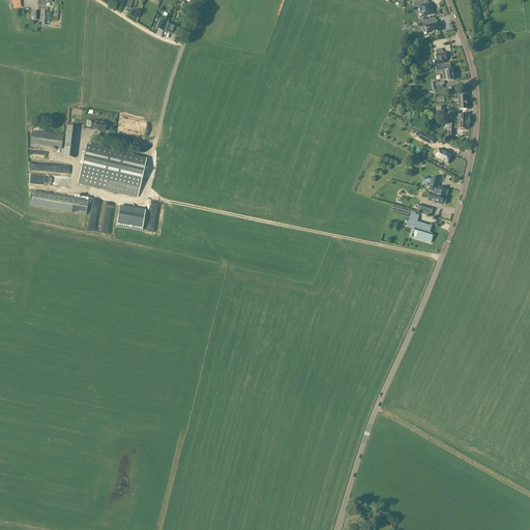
[(21,7),(19,0),(11,0),(12,4),(13,8),(21,7)]
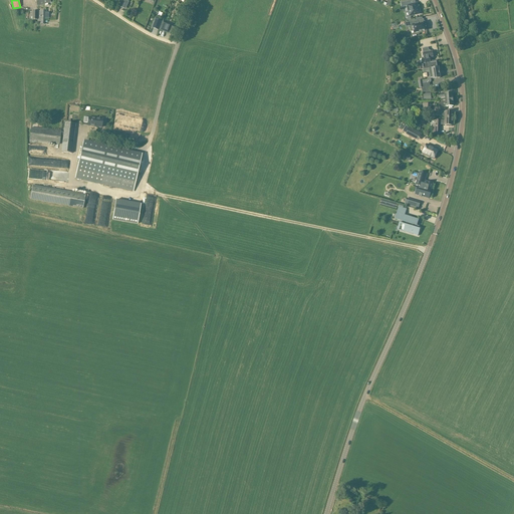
[(410,1),(401,3),(402,8),(407,7),(408,12),(406,12),(407,18),(408,18),(408,21),(411,20),(411,18),(412,17),(411,17),(422,14),(420,6),(419,6),(418,3),(416,3),(410,4),(410,1)]
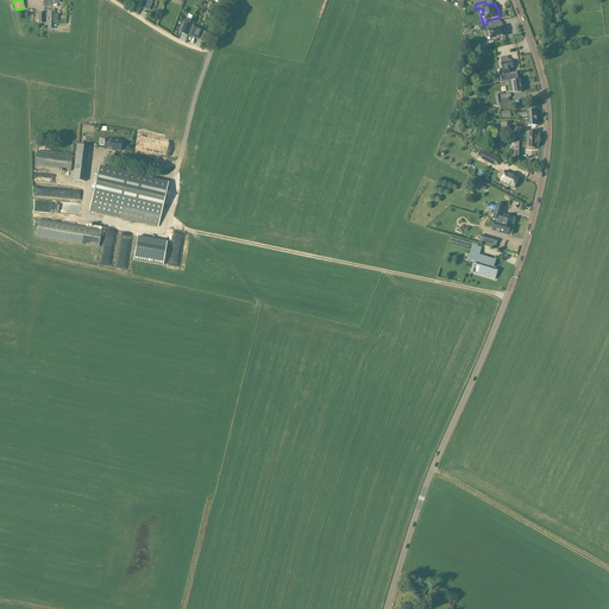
[(46,13),(46,29),(52,29),(52,23),(57,23),(58,16),(52,14),(54,13),(46,13)]
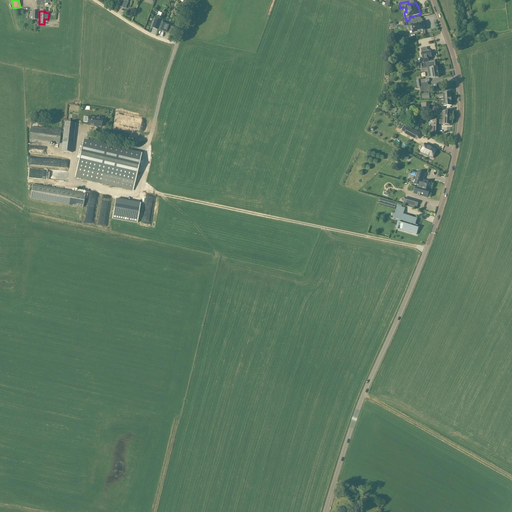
[(154,22),(152,28),(158,30),(160,24),(161,21),(155,19),(154,22)]
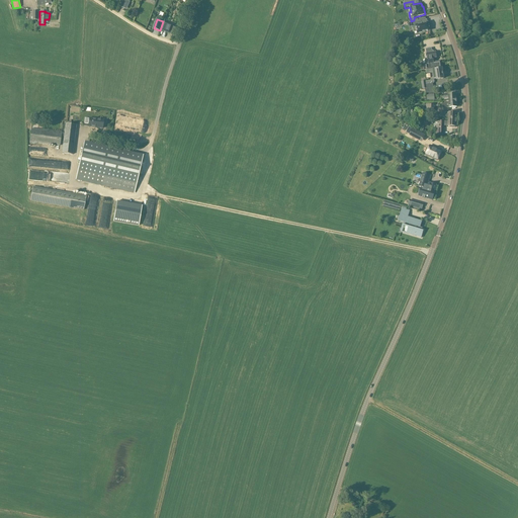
[(427,19),(426,20),(420,21),(413,22),(414,26),(413,26),(414,32),(417,31),(418,33),(430,30),(428,23),(427,19)]
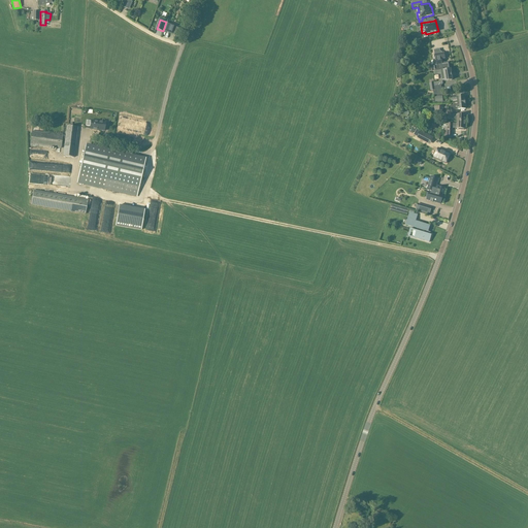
[(175,26),(167,22),(164,31),(172,34),(175,26)]
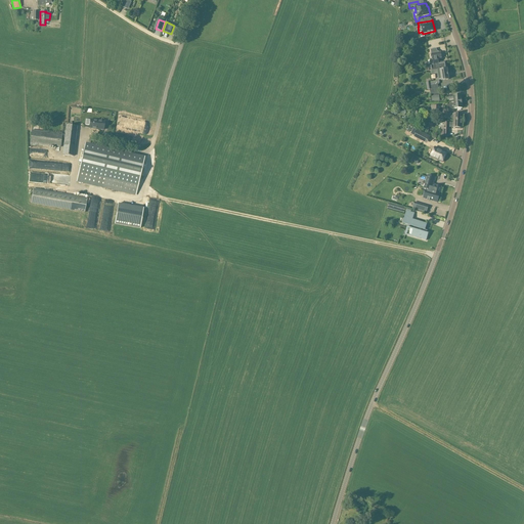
[(432,64),(431,64),(432,75),(438,74),(439,79),(442,79),(442,81),(447,80),(448,80),(448,76),(448,73),(447,73),(447,69),(446,70),(445,62),(439,63),(438,58),(441,58),(440,53),(431,54),(432,59),(432,60),(433,60),(434,64),(432,64)]
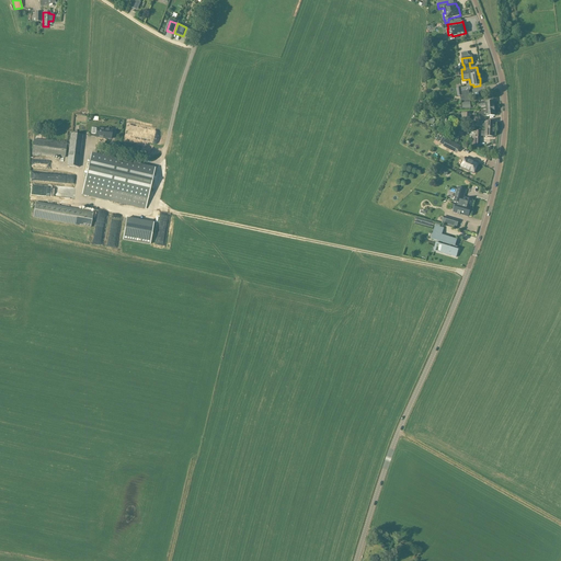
[(460,88),(456,89),(457,96),(460,96),(461,101),(462,101),(470,101),(469,94),(466,95),(465,91),(469,91),(471,90),(470,87),(469,88),(469,87),(460,88)]
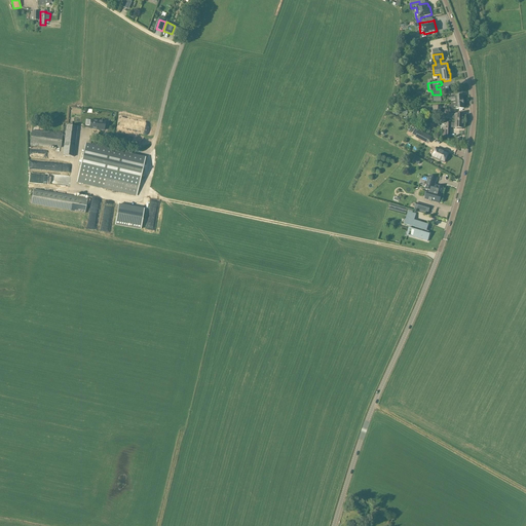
[(86,120),(86,125),(89,126),(89,128),(104,130),(105,121),(90,120),(86,120)]
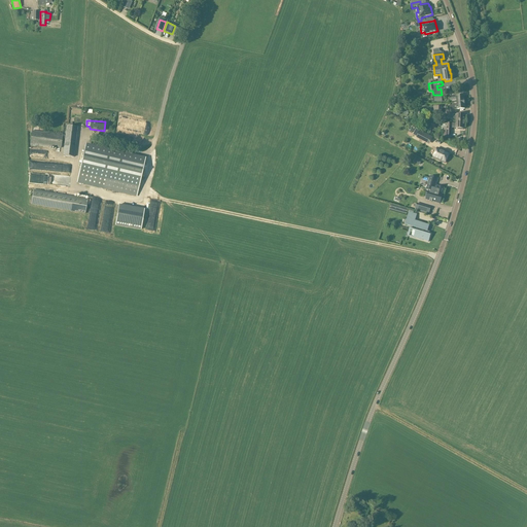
[(445,128),(444,137),(451,138),(451,129),(456,129),(458,129),(458,130),(463,130),(464,130),(464,129),(464,121),(456,121),(456,124),(448,124),(447,128),(445,128)]
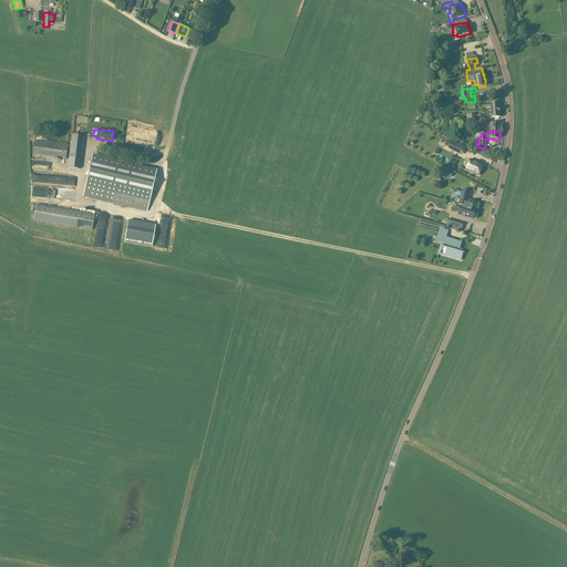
[(84,136),(72,135),(68,168),(80,169),(84,136)]
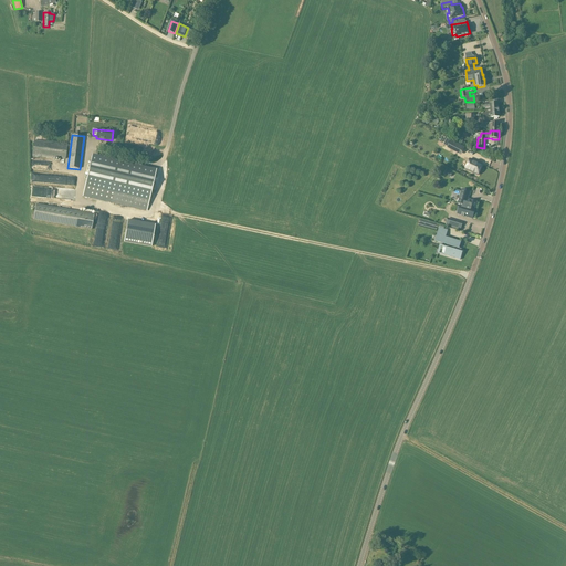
[(454,150),(458,144),(450,139),(447,147),(454,150)]
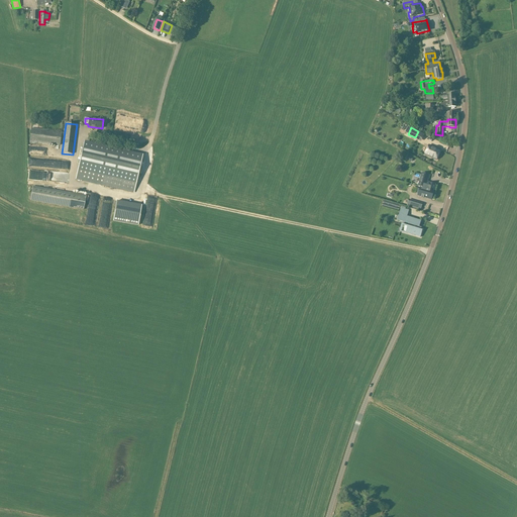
[(31,129),(29,142),(56,145),(59,145),(60,145),(61,132),(31,129)]
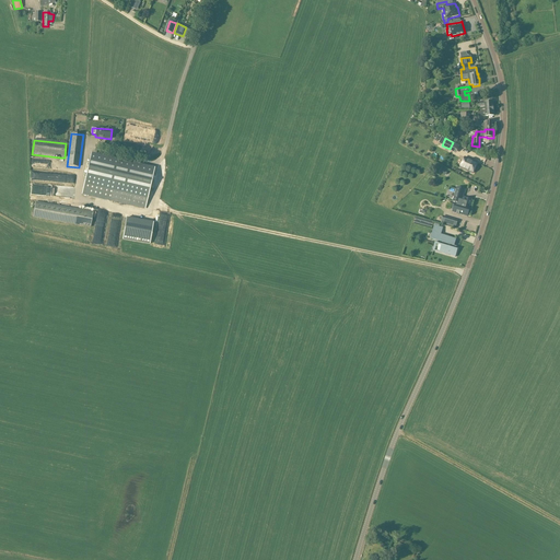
[(88,172),(82,195),(112,201),(144,209),(150,186),(154,168),(154,167),(149,166),(118,159),(92,153),(91,155),(89,166),(88,172)]
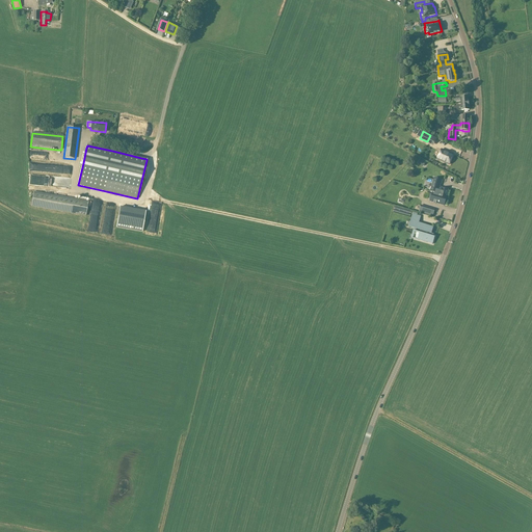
[(454,155),(442,150),(437,159),(449,165),(454,155)]
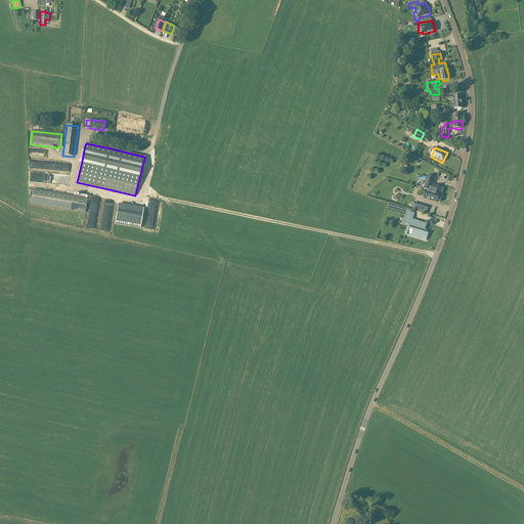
[(441,187),(433,184),(435,178),(429,176),(425,189),(427,189),(440,193),(441,187)]
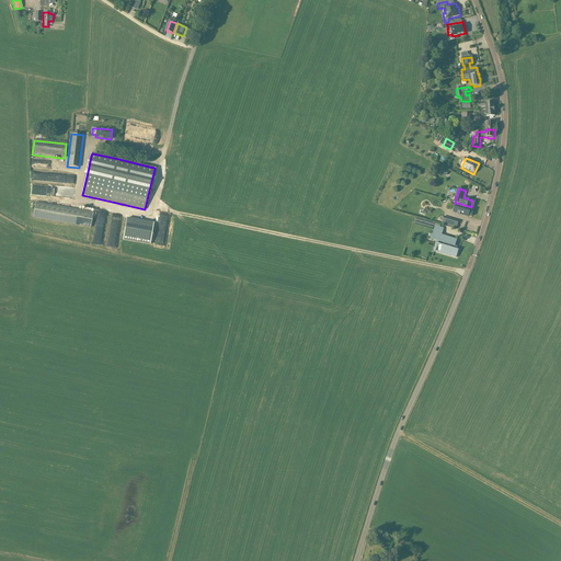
[(93,212),(36,202),(33,218),(91,228),(93,212)]
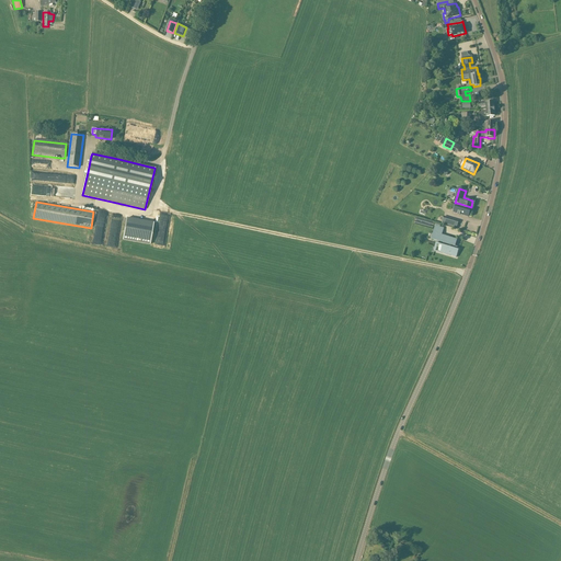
[(471,207),(457,203),(454,213),(469,217),(471,207)]
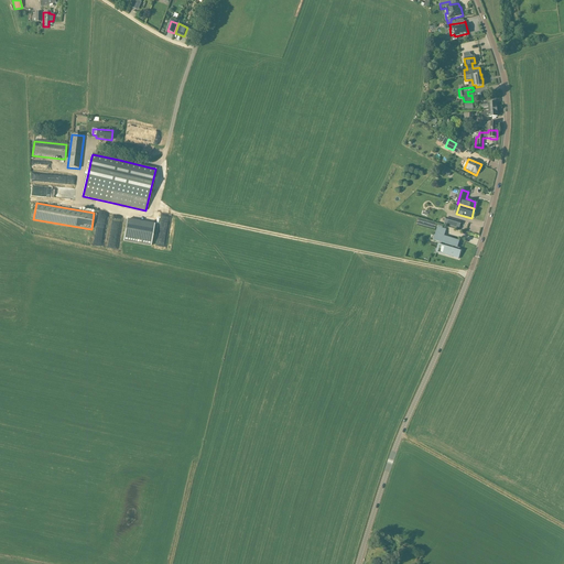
[(154,224),(127,219),(123,241),(151,247),(154,224)]
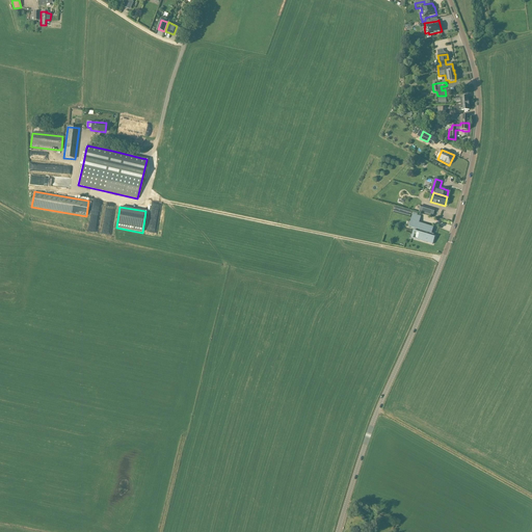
[(435,209),(426,207),(424,214),(433,216),(435,209)]
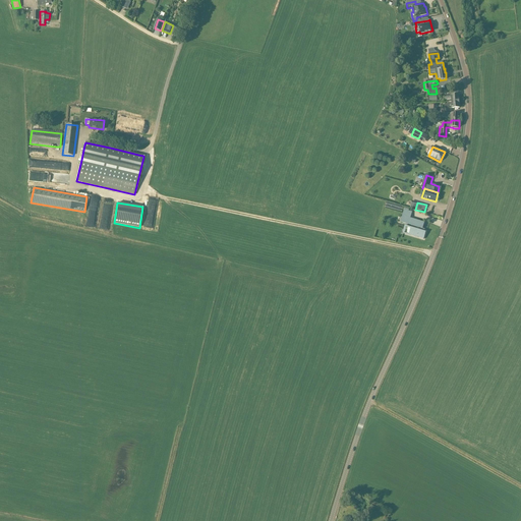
[(411,226),(411,228),(409,235),(423,239),(425,232),(424,232),(424,229),(422,229),(424,223),(410,218),(402,216),(401,222),(411,226)]
